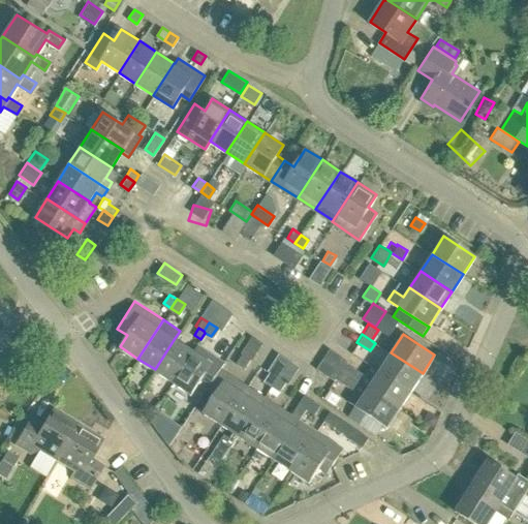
[(172,380),(192,349),(175,338),(155,369),(172,380)]
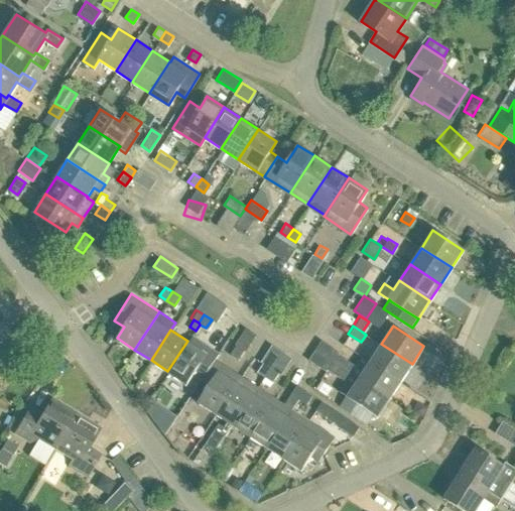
[(201,377),(215,357),(218,351),(191,334),(187,341),(167,371),(185,383),(194,372),(201,377)]
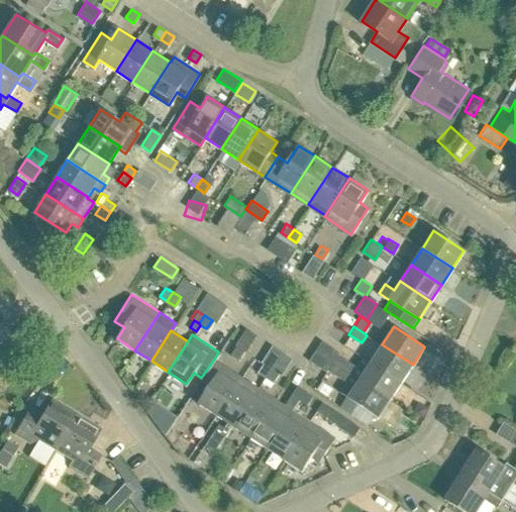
[(236,359),(242,349),(234,344),(228,352),(236,359)]
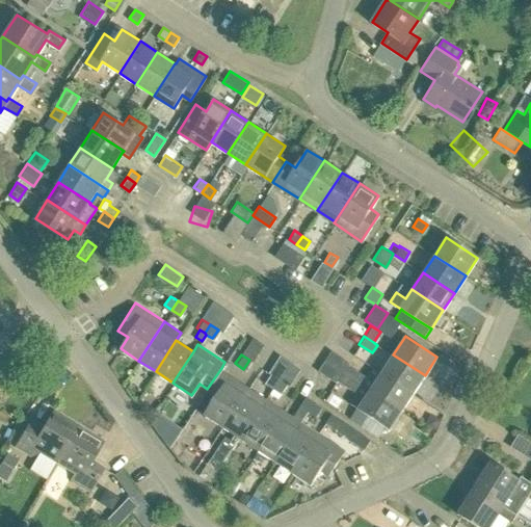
[(414,393),(425,375),(393,354),(381,372),(414,393)]
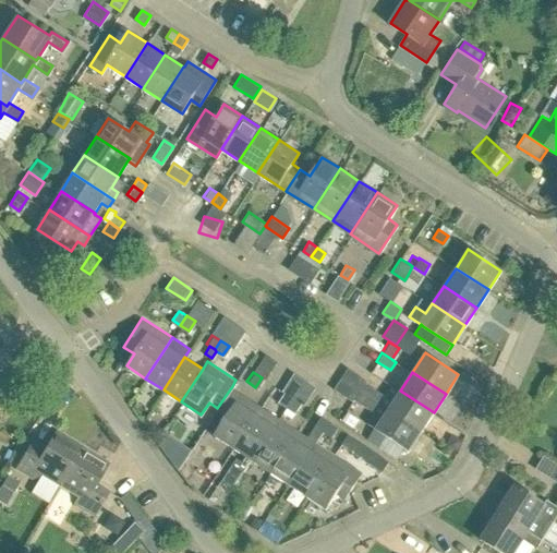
[(434,412),(400,391),(390,384),(384,394),(374,387),(364,382),(359,389),(370,396),(388,409),(422,431),(434,412)]
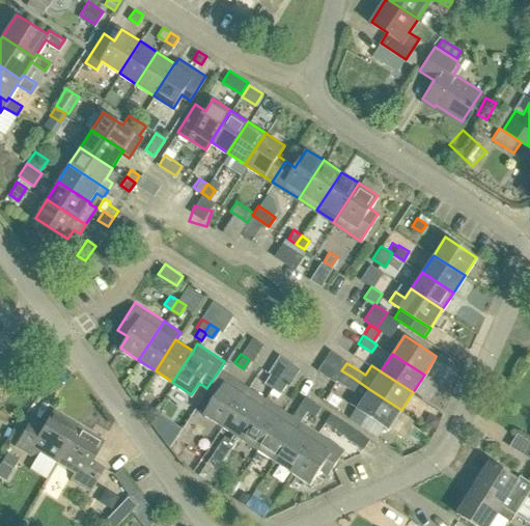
[(222,425),(248,385),(221,367),(206,388),(216,394),(203,413),(222,425)]
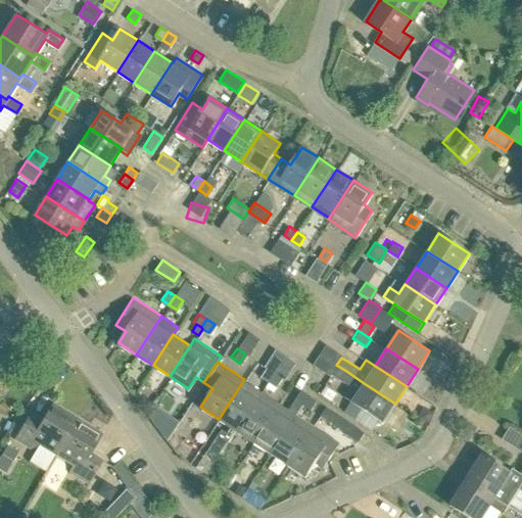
[(383,421),(395,404),(364,383),(346,371),(336,365),(331,372),(351,385),(344,395),(348,397),(341,409),(361,422),(368,411),(383,421)]
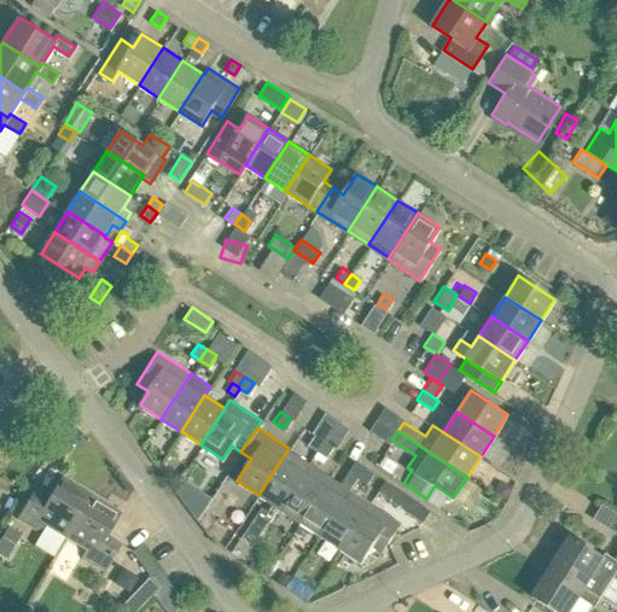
[(315,448),(321,438),(312,432),(306,442),(315,448)]
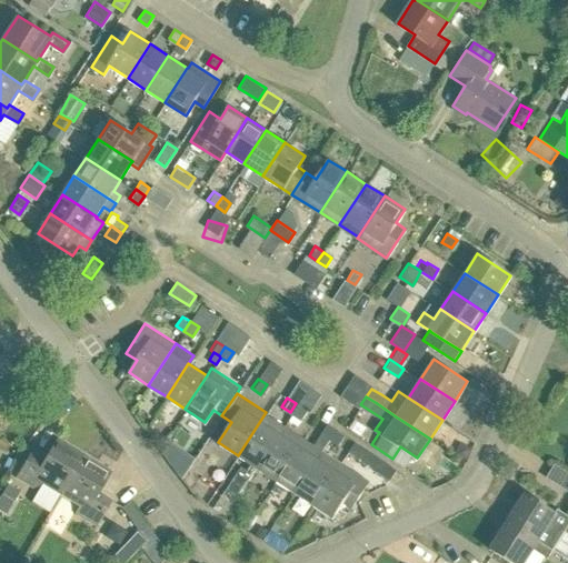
[(299,418),(305,410),(296,403),(290,412),(299,418)]
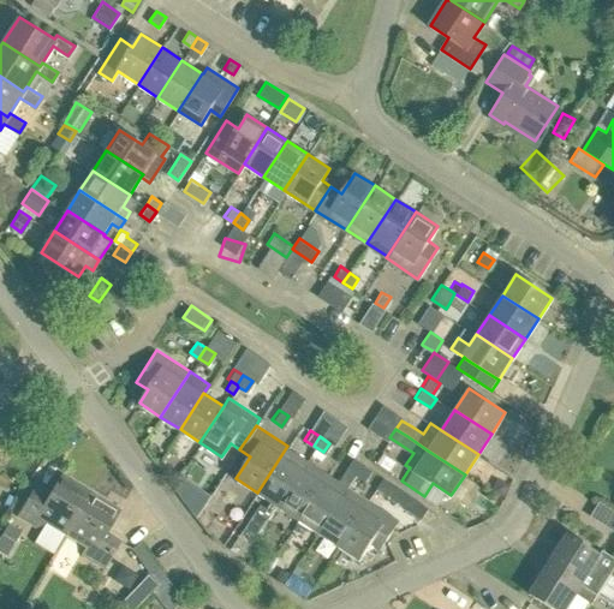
[(274,503),(276,505),(307,459),(287,446),(257,493),(266,499),(260,503),(240,532),(252,541),(272,511),(270,511),(274,503)]
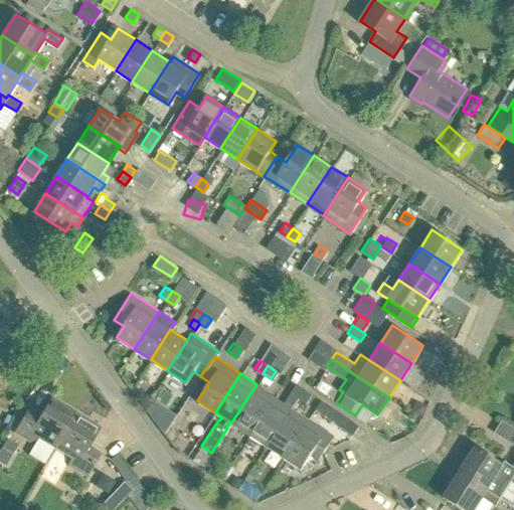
[(327,395),(332,386),(321,379),(315,388),(327,395)]
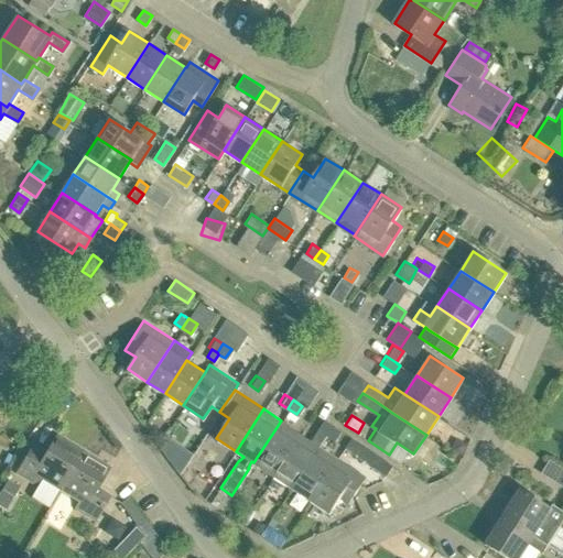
[(325,434),(331,426),(322,419),(309,439),(299,433),(272,474),(290,487),(312,453),(325,435),(325,434)]
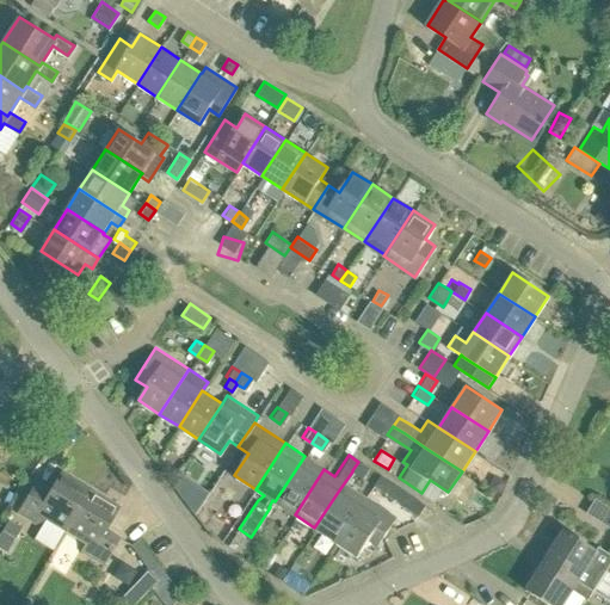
[(295,514),(324,469),(305,456),(275,501),(295,514)]
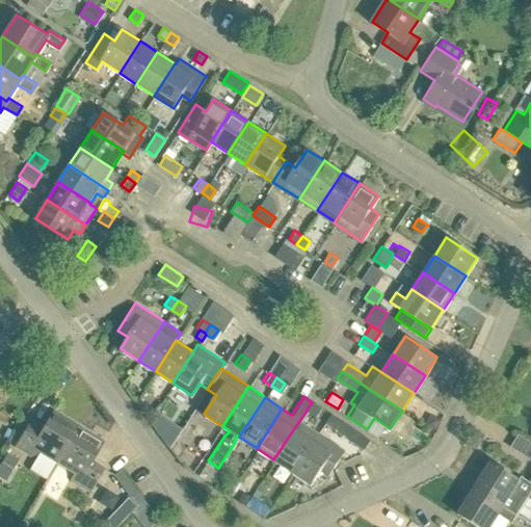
[(312,402),(307,410),(307,411),(317,418),(323,410),(312,402)]
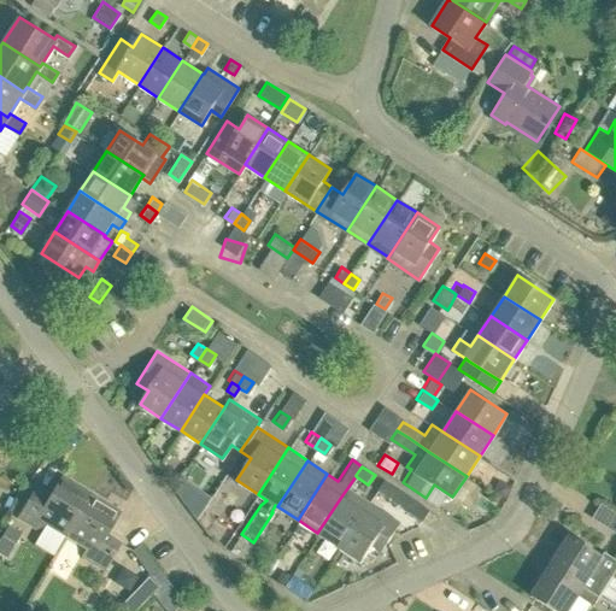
[(63,533),(88,491),(59,474),(46,497),(31,488),(16,515),(39,528),(44,521),(63,533)]
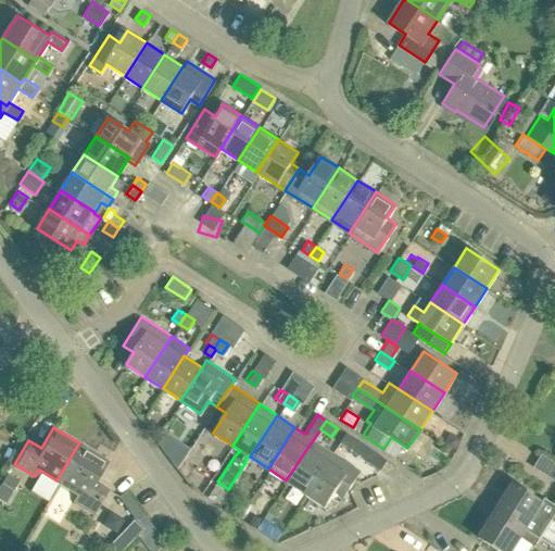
[(338,441),(357,454),(365,443),(345,430),(338,441)]
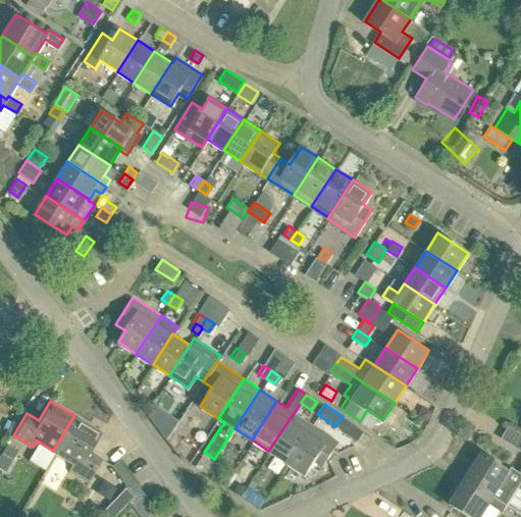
[(166,409),(156,423),(166,436),(178,417),(166,409)]
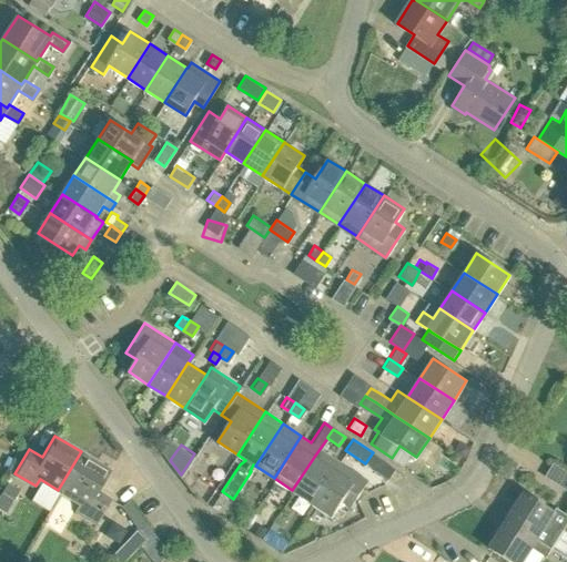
[(81,451),(58,490),(78,502),(73,509),(94,521),(109,497),(95,489),(109,468),(81,451)]
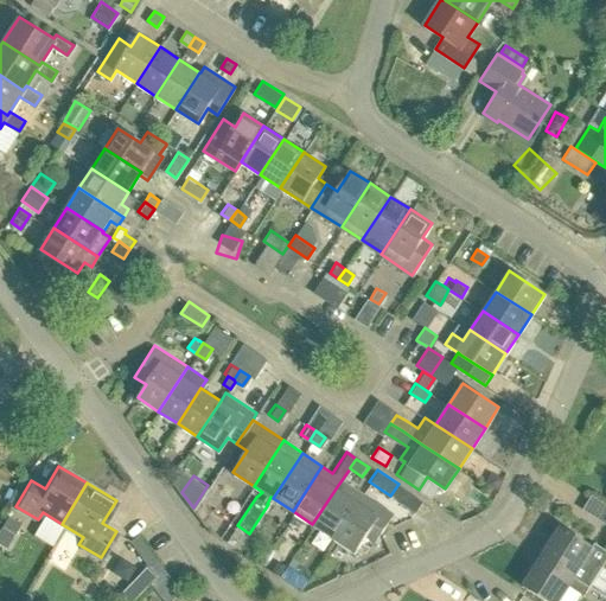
[(312,524),(332,537),(356,502),(336,488),(312,524)]
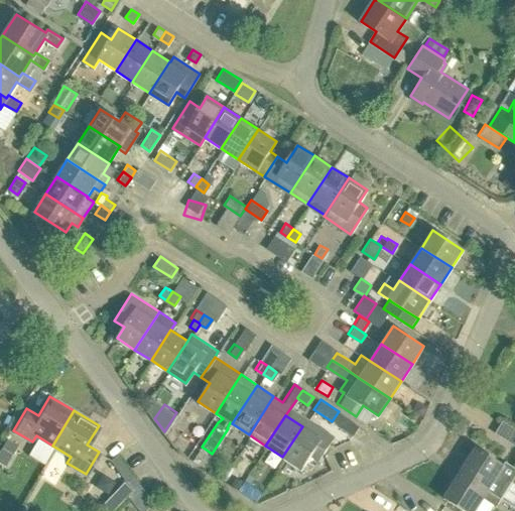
[(302,426),(282,457),(301,470),(311,456),(318,461),(335,438),(310,421),(305,428),(302,426)]
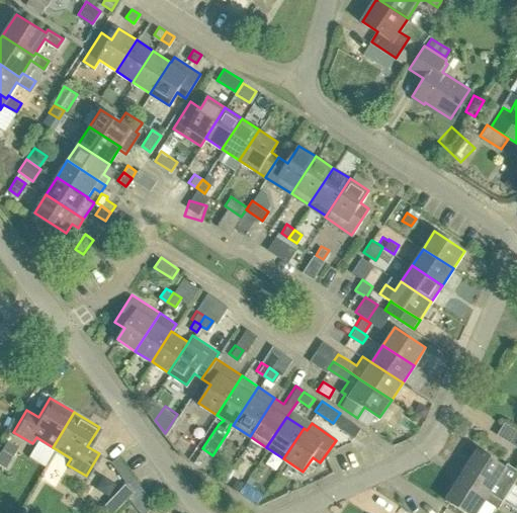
[(0,464),(2,466),(15,445),(2,437),(0,440),(0,464)]
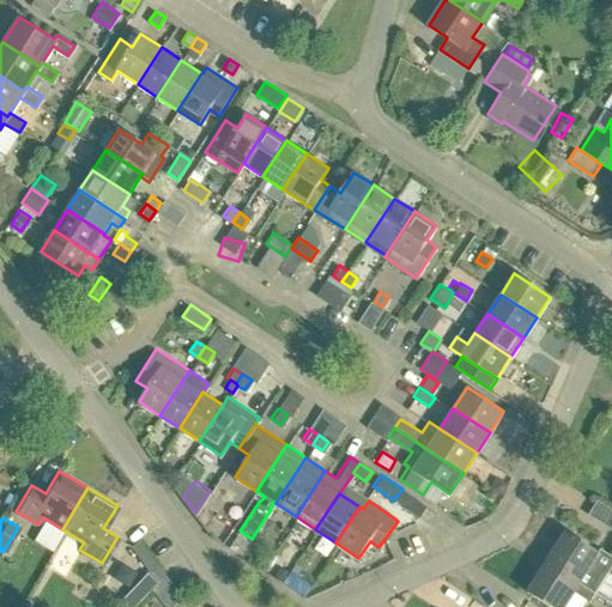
[(546,560),(593,589),(611,558),(611,554),(600,547),(598,552),(565,532),(546,560)]
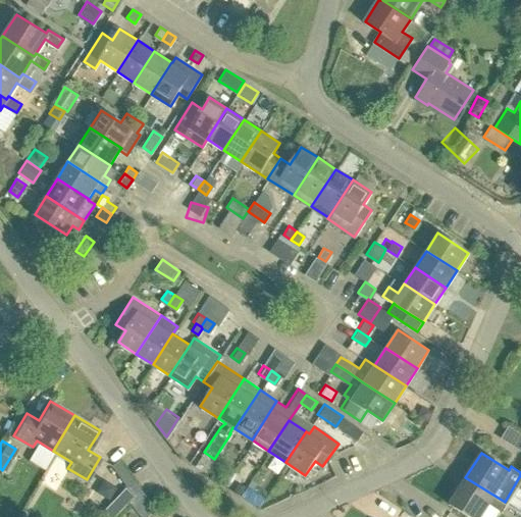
[(128,492),(136,486),(115,459),(107,464),(128,492)]
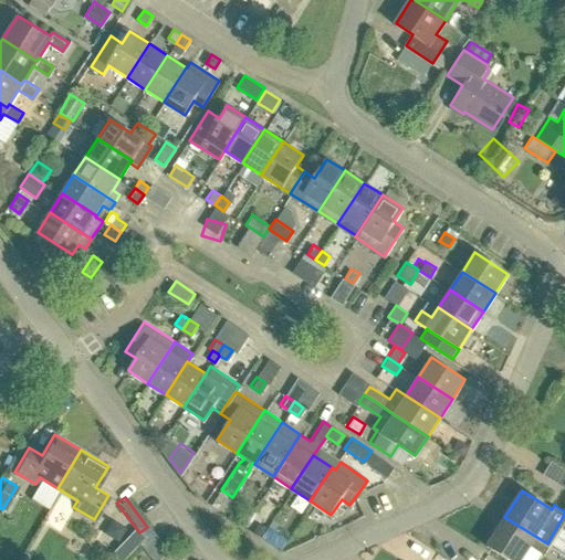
[(545,545),(546,545),(547,543),(504,517),(488,545),(511,559),(520,559),(530,546),(541,552),(545,545)]
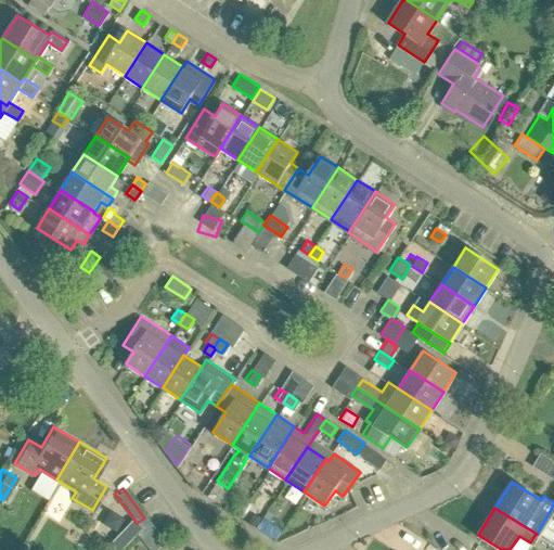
[(253,512),(247,520),(256,525),(261,517),(253,512)]
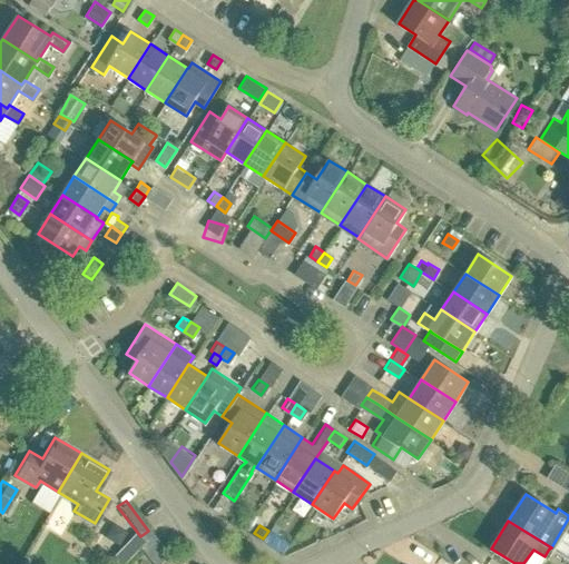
[(133,530),(109,554),(118,563),(143,540),(133,530)]
